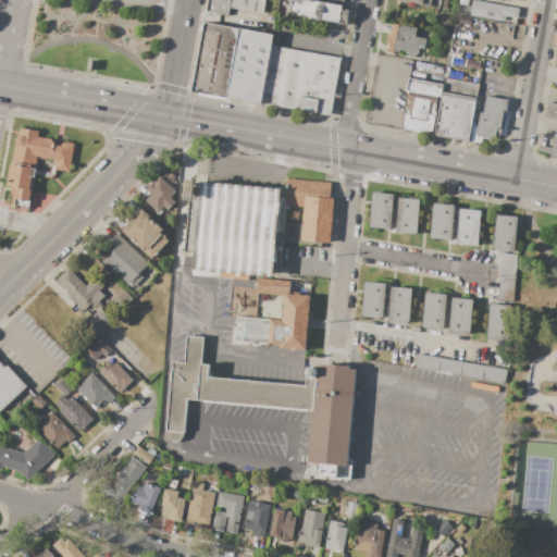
[(209,0),(231,0),(230,8),(229,16),(207,13),(209,0)]
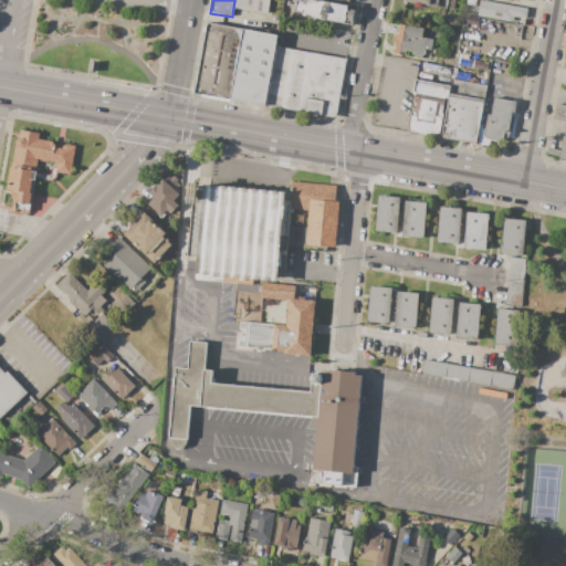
[(233,8),(234,0),(270,0),(268,14),(233,8)]
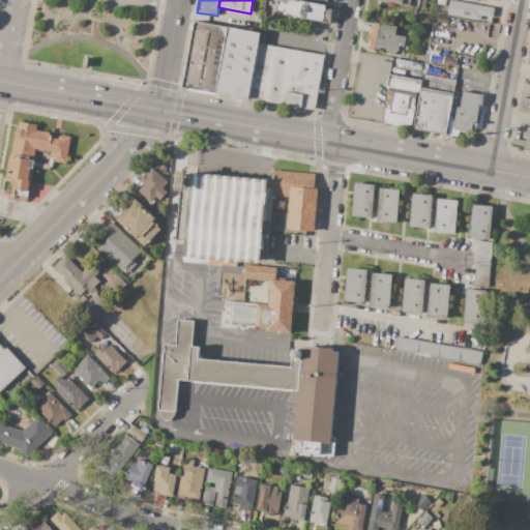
[(286,0),(297,0),(331,6),(331,9),(332,9),(330,24),(284,16),(284,11),(276,10),(278,1),(286,2),(286,0)]
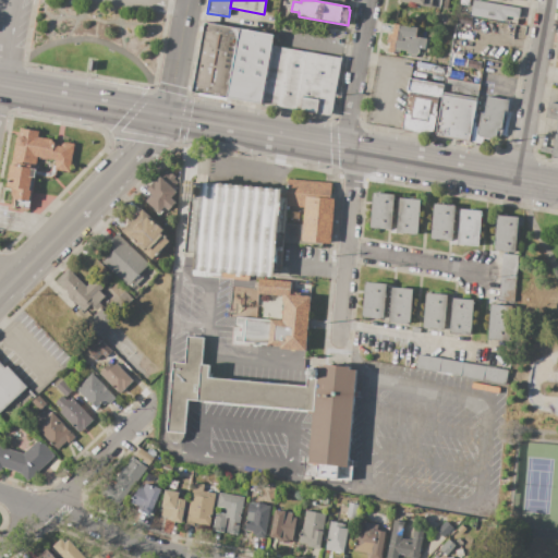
[(473,0),(520,9),(518,20),(510,17),(510,23),(470,15),(473,0)]
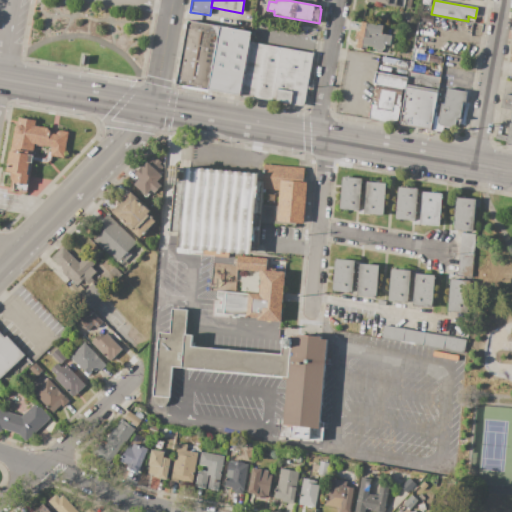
[(208,89),(177,84),(187,21),(219,26),(208,89)]
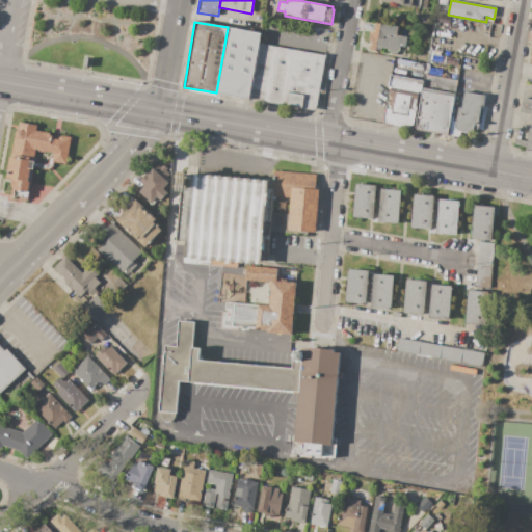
[(370,50),(372,42),(368,41),(370,32),(373,33),(376,23),(386,25),(386,24),(398,26),(396,35),(407,37),(405,48),(400,47),(399,52),(397,52),(396,56),(370,50)]
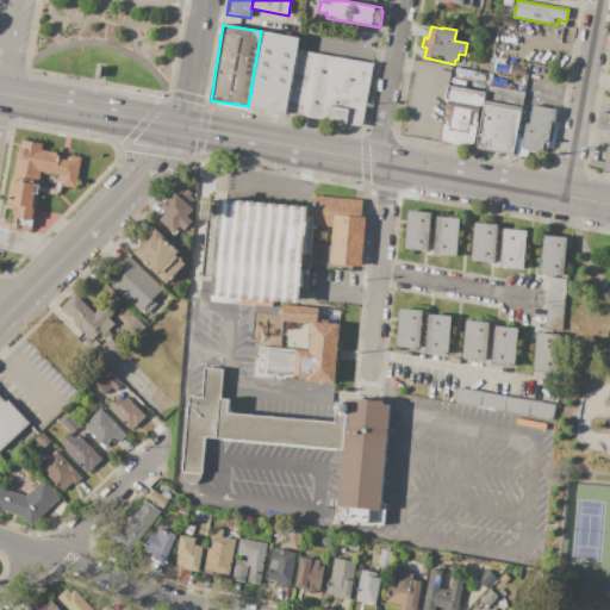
[(261,31),(299,38),(297,50),(286,113),(248,106),(261,31)]
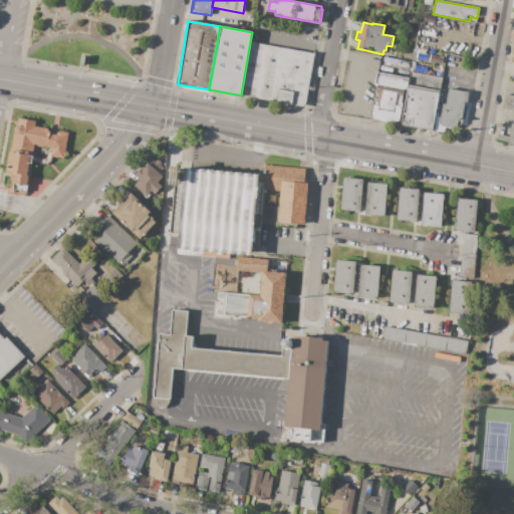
[(250,42),(314,53),(305,105),(241,95),(250,42)]
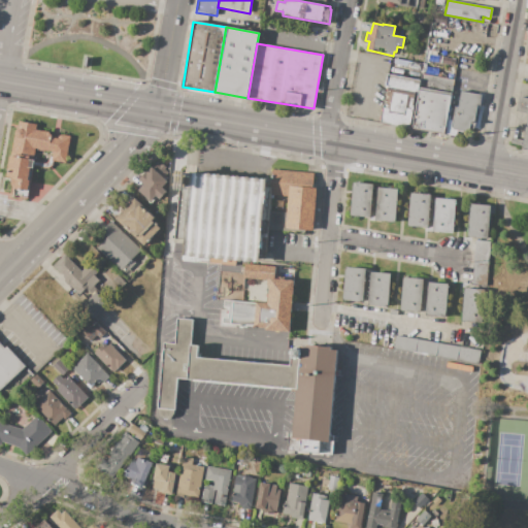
[(394,59),(421,64),(420,69),(393,64),(394,59)]
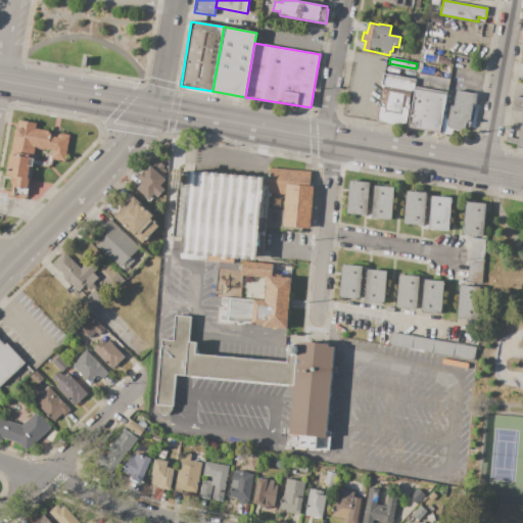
[(408,127),(376,121),(379,102),(384,103),(384,96),(381,93),(383,86),(381,86),(383,73),(385,74),(385,73),(417,79),(408,127)]
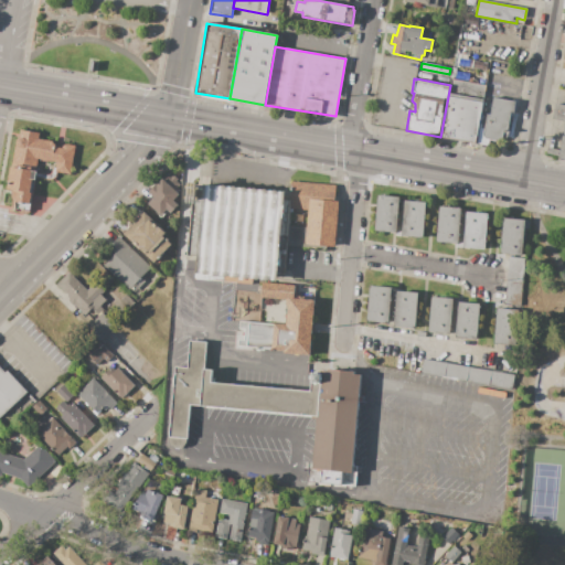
[(450,85),(451,78),(487,85),(481,113),(475,144),(440,137),(450,85)]
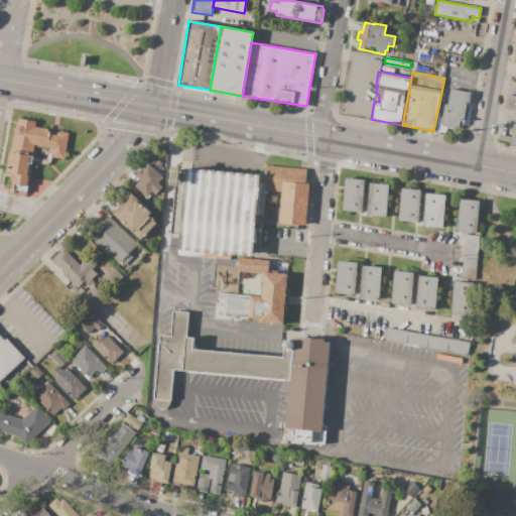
[(439,103),(447,105),(450,90),(471,93),(468,106),(467,106),(462,130),(450,128),(448,134),(433,131),(439,103)]
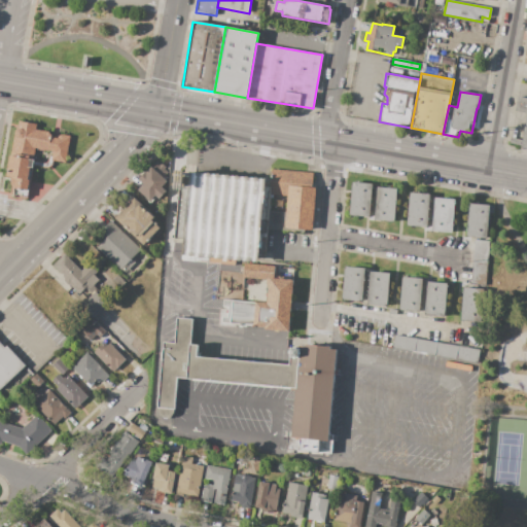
[(526,148),(510,145),(511,138),(521,140),(526,113),(516,111),(518,97),(526,98),(526,148)]
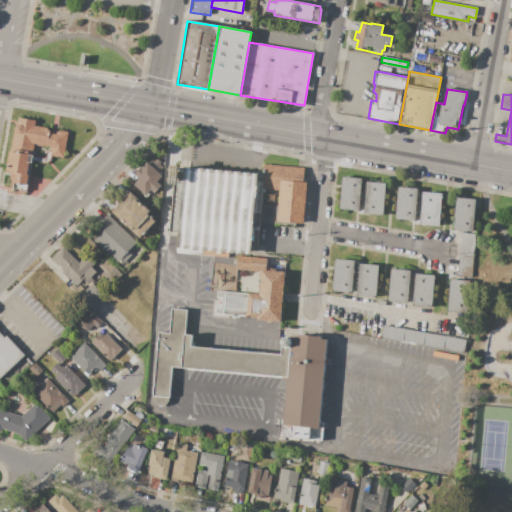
[(64,158),(68,133),(35,126),(36,121),(18,118),(17,127),(15,126),(10,151),(6,172),(13,173),(10,192),(26,195),(33,156),(32,155),(35,144),(52,147),(50,156),(64,158)]
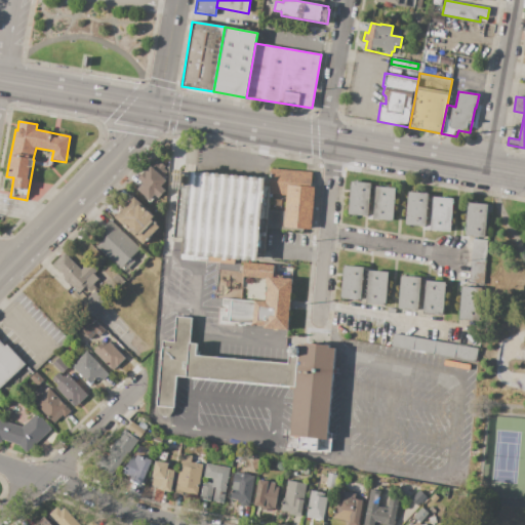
[(156,161),(159,164),(160,162),(165,167),(163,168),(167,172),(162,177),(166,180),(161,186),(166,191),(158,198),(155,195),(152,199),(150,197),(148,200),(137,190),(143,185),(137,179),(145,171),(146,172),(156,161)]
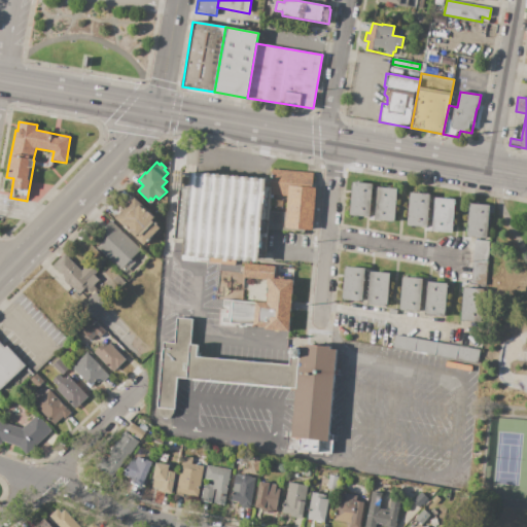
[(313,173),(312,187),(316,188),(312,231),(284,229),(287,196),(271,195),(274,169),(313,173)]
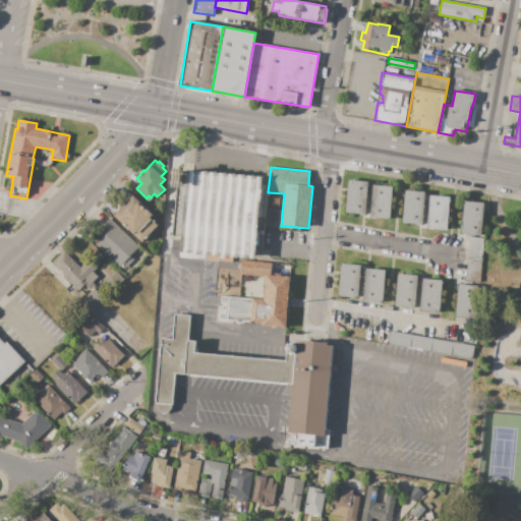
[(187,169),(186,185),(177,184),(172,236),(181,237),(180,252),(255,259),(255,252),(262,253),(268,185),(263,185),(263,176),(187,169)]
